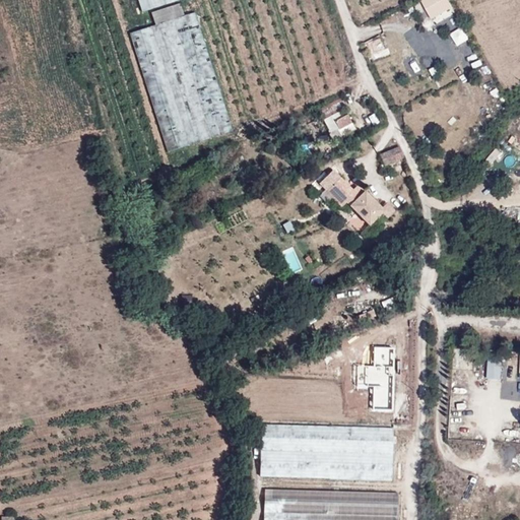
[(168,151),(233,131),(191,0),(151,13),(155,24),(130,34),(168,151)]
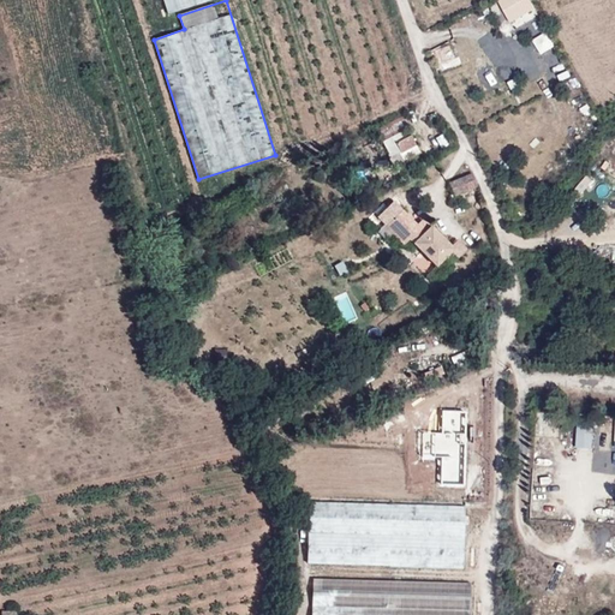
[(213,0),(163,0),(168,15),(213,0)]
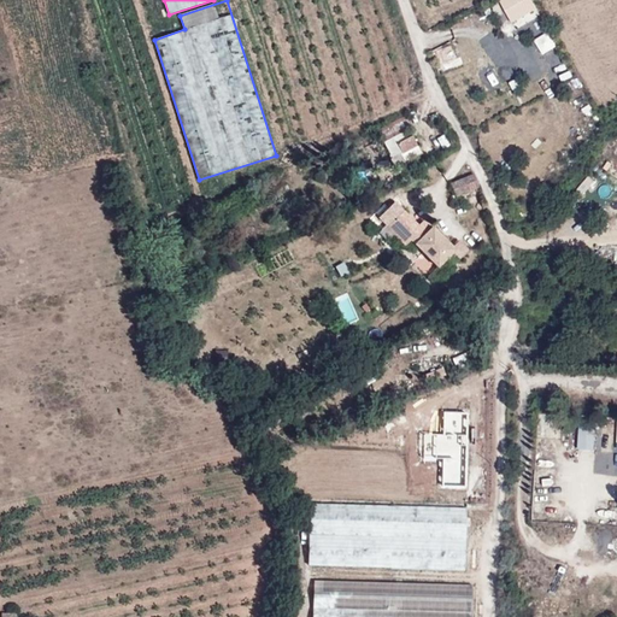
[(501,0),(515,21),(536,9),(530,0),(501,0)]
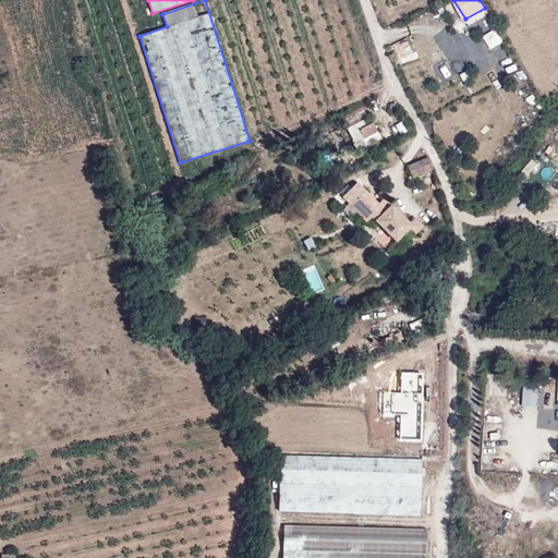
[(492,49),(505,43),(498,28),(485,35),(492,49)]
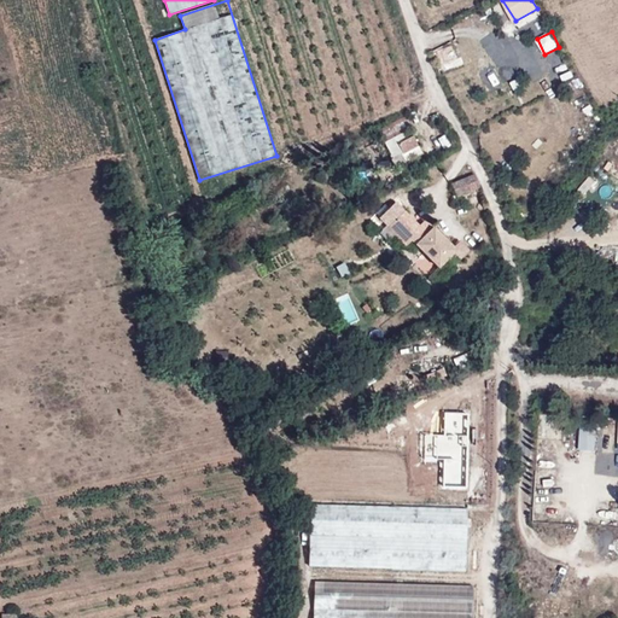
[(468,56),(461,59),(472,83),(481,80),(468,56)]
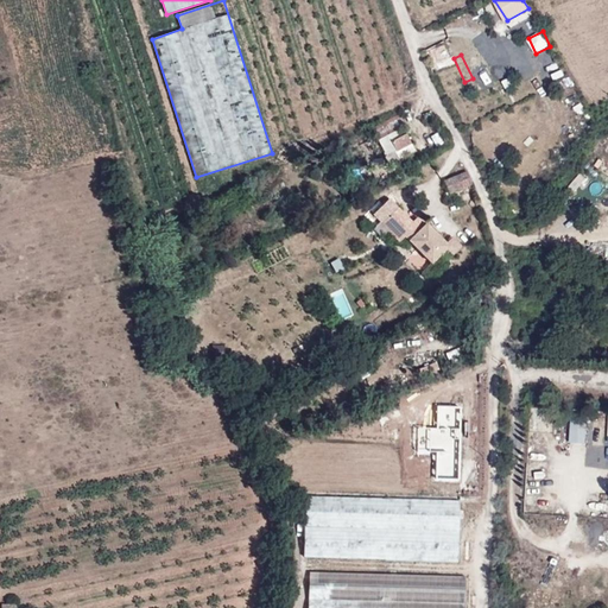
[(454,58),(434,67),(444,92),(464,82),(454,58)]
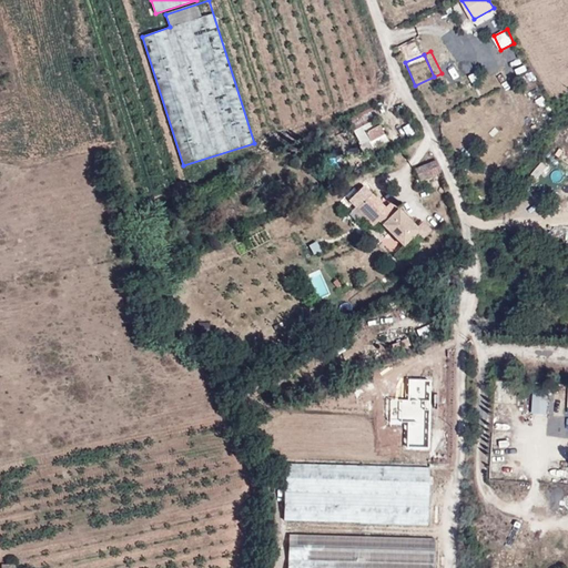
[(479,74),(476,69),(465,74),(467,80),(479,74)]
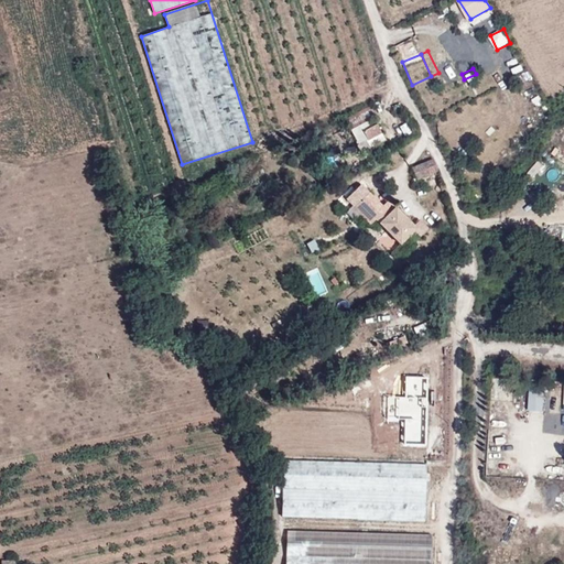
[(369,150),(386,141),(377,125),(371,127),(368,121),(377,117),(371,106),(345,119),(358,144),(365,141),(369,150)]
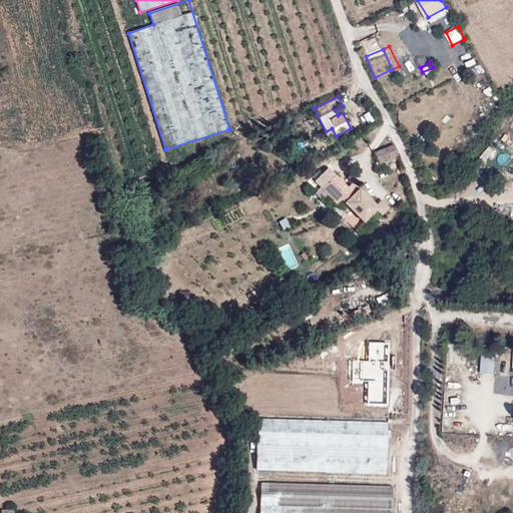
[(379,163),(399,155),(394,145),(375,153),(379,163)]
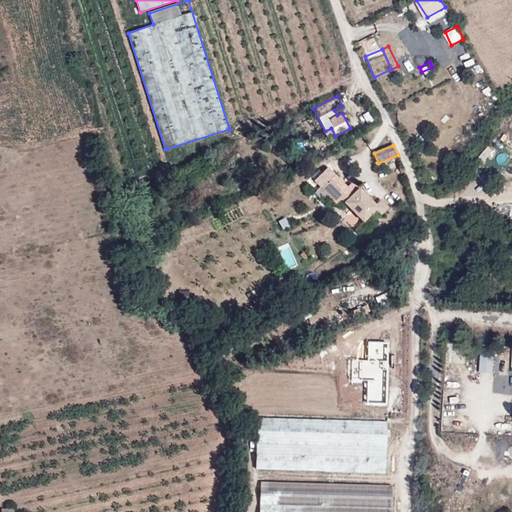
[(355,189),(331,166),(311,185),(325,199),(328,196),(339,206),(355,189)]
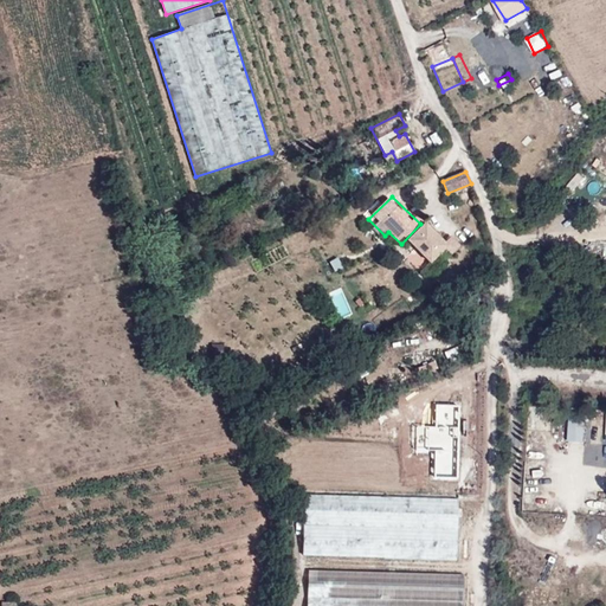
[(459,245),(446,232),(440,238),(425,223),(408,240),(431,263),(440,253),(446,259),(459,245)]
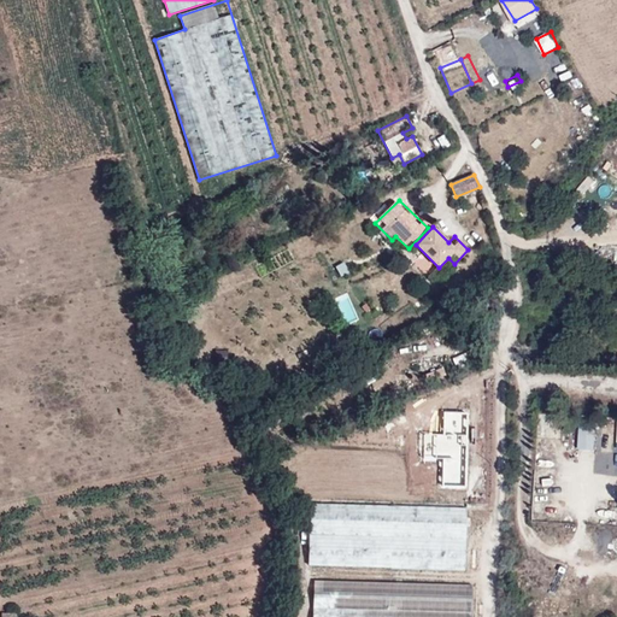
[(582,422),(580,448),(595,450),(598,424),(582,422)]
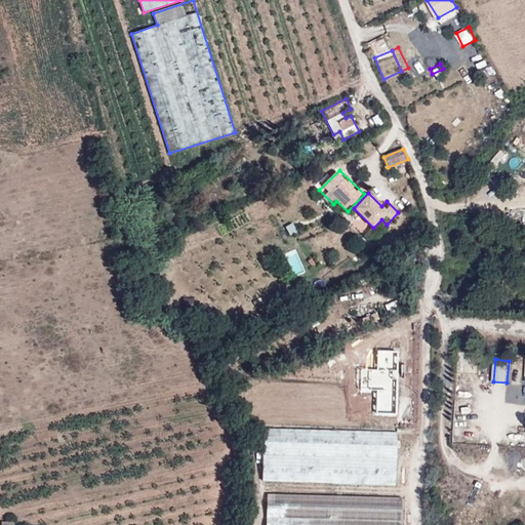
[(263,481),(395,485),(396,433),(264,429),(263,481)]
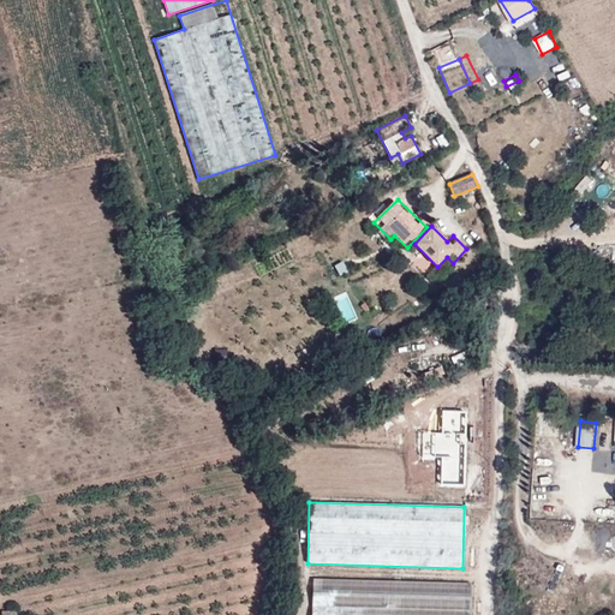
[(469,614),(470,583),(312,579),(311,614),(469,614)]
